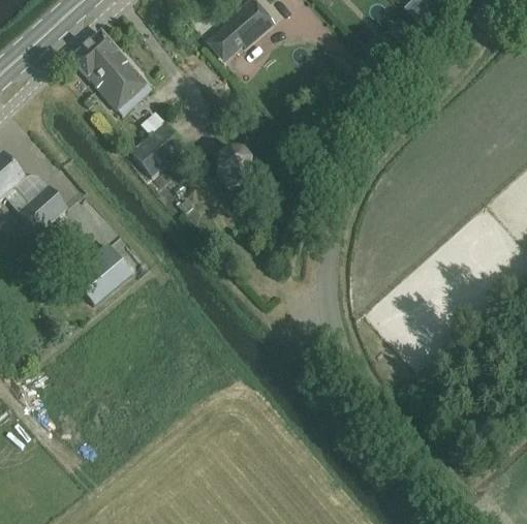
[(217,32),(208,39),(225,60),(235,53),(244,43),(247,47),(276,22),(257,0),(248,0),(224,21),(226,23),(217,32)]
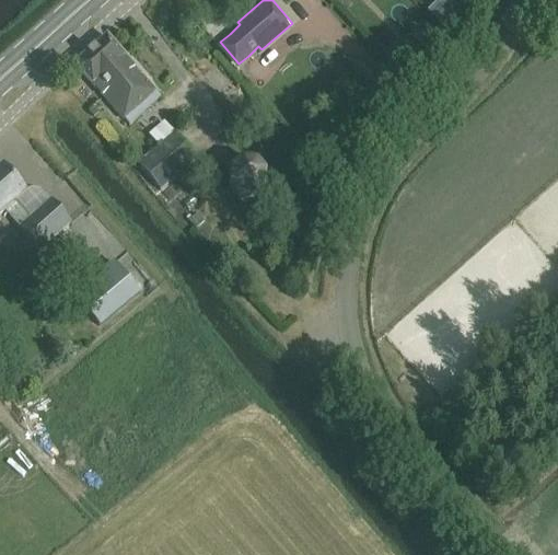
[(472,19),(454,0),(438,0),(430,8),(454,34),(472,19)]
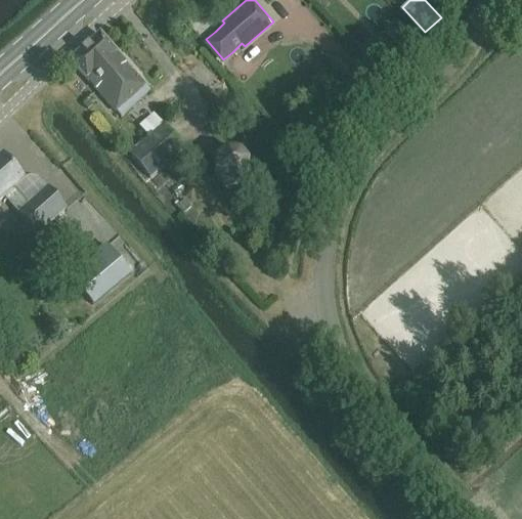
[(117,107),(131,94),(146,82),(101,30),(72,56),(117,107)]
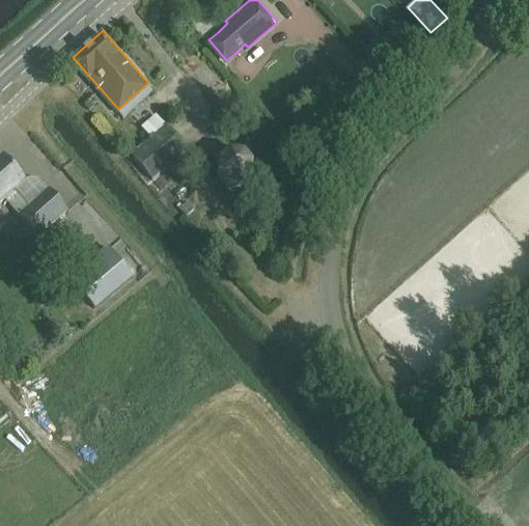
[(382,30),(364,46),(393,78),(411,62),(382,30)]
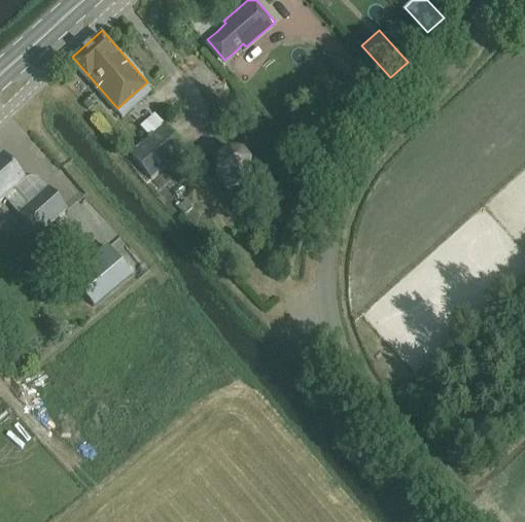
[(151,176),(187,145),(165,120),(130,150),(151,176)]
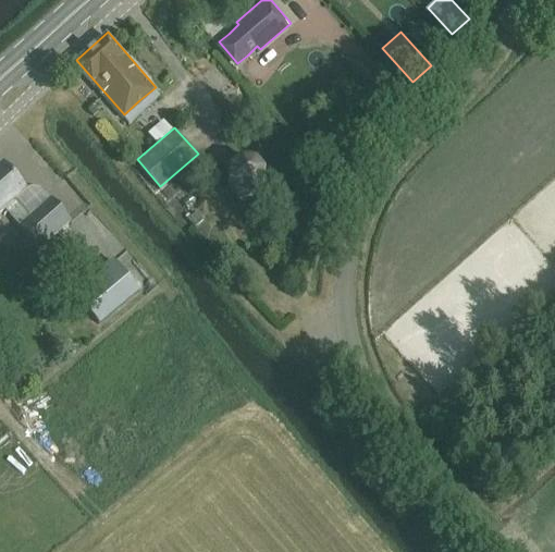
[(242,157),(231,166),(229,180),(238,193),(255,195),(264,186),(266,172),(257,159),(242,157)]
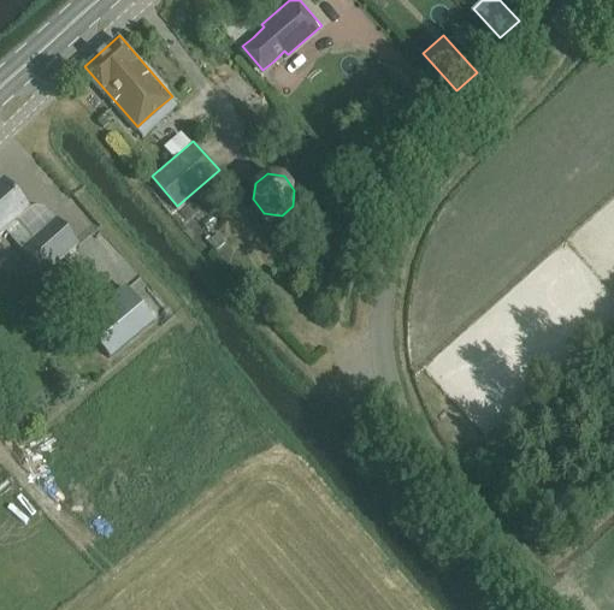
[(43,271),(80,241),(57,214),(35,234),(19,215),(29,207),(5,179),(0,183),(0,231),(6,227),(43,271)]
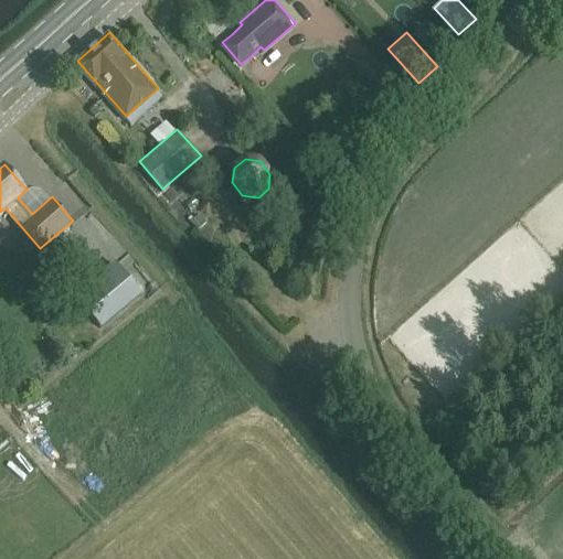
[(101,325),(144,291),(117,259),(75,294),(101,325)]
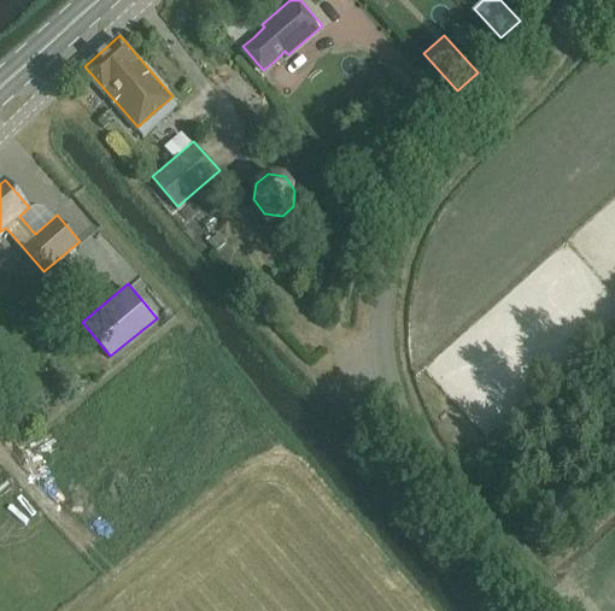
[(0,475),(12,507),(31,500),(19,468),(0,475)]
